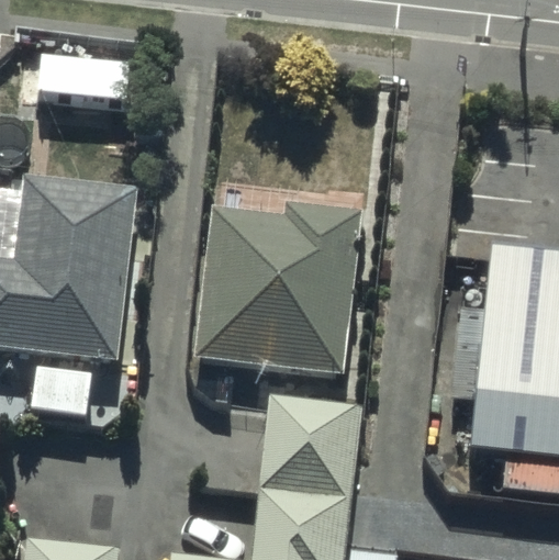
[(0,347),(120,360),(136,187),(21,175),(12,256),(0,254),(0,347)]
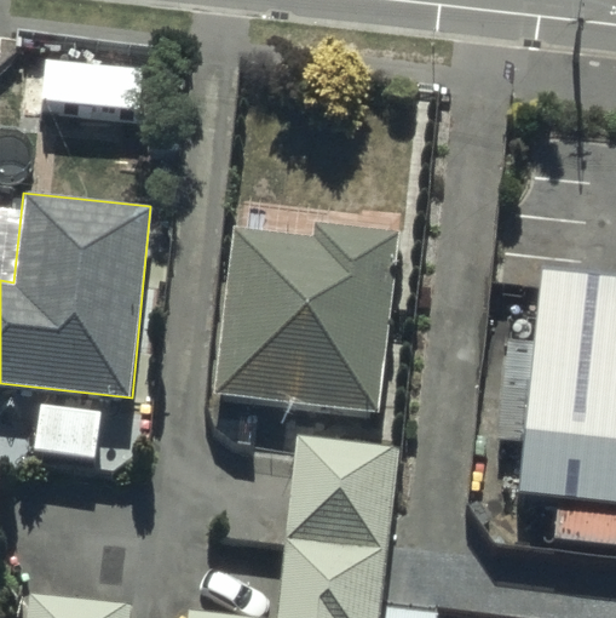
[(230,228),(208,394),(376,418),(403,233),(317,221),(315,240),(230,228)]
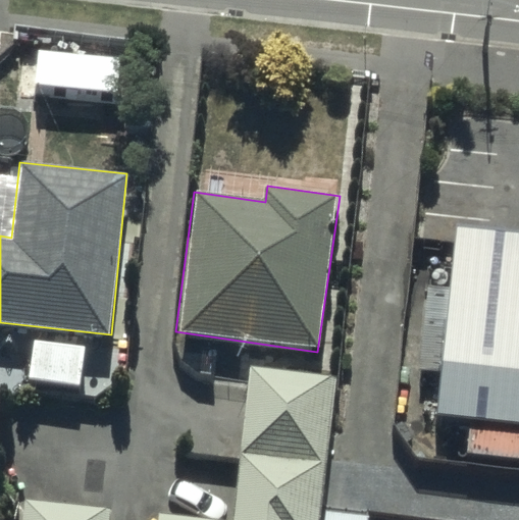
[(518,212),(420,203),(402,395),(518,405),(518,212)]
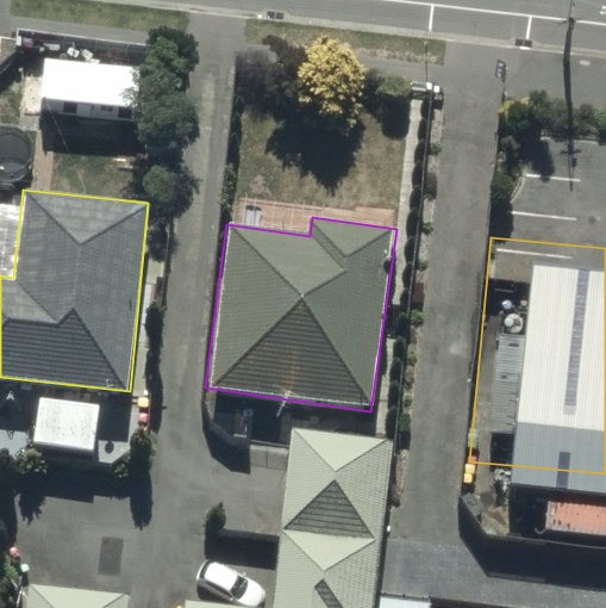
[(120,409),(52,403),(48,453),(116,458),(120,409)]
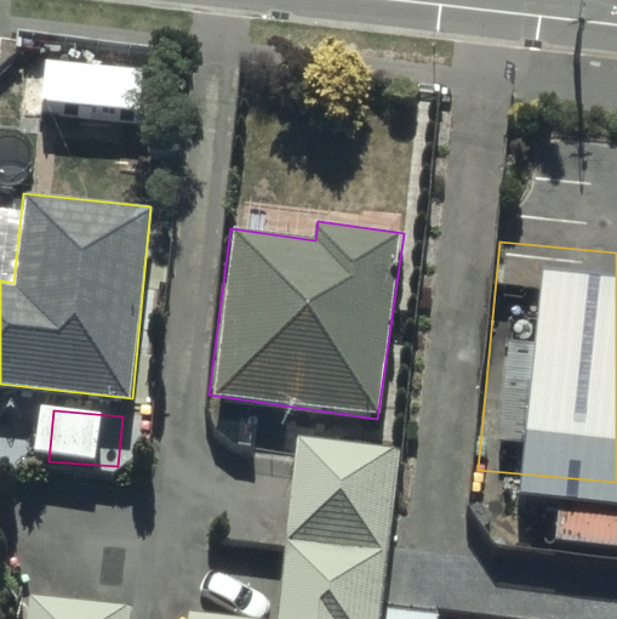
[(381,618),(401,448),(301,436),(279,618),(264,618),(190,611),(189,618),(381,618)]
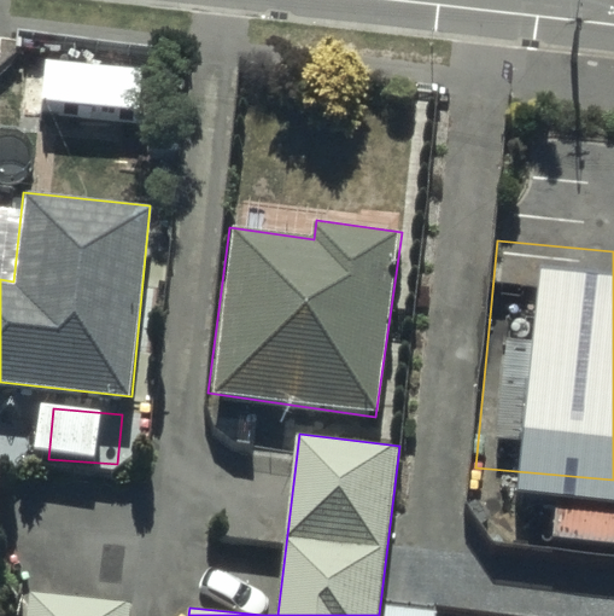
[(25,590),(23,615),(19,615),(11,615),(10,615),(127,615),(128,597),(25,590)]
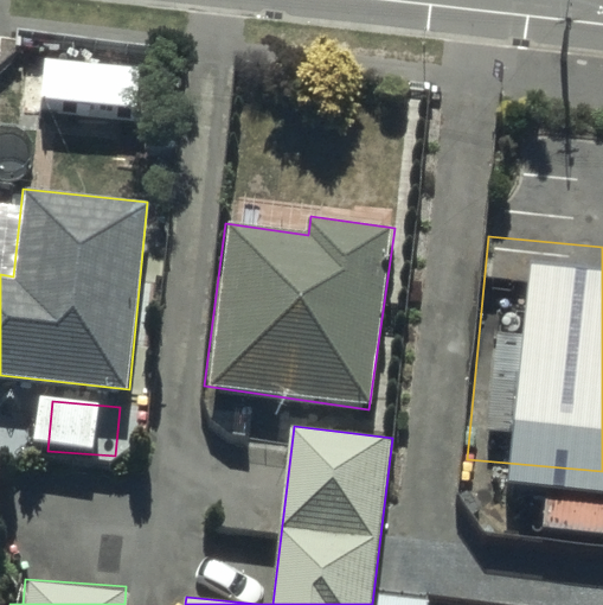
[(424,604),(425,598),(379,594),(378,604),(424,604)]
